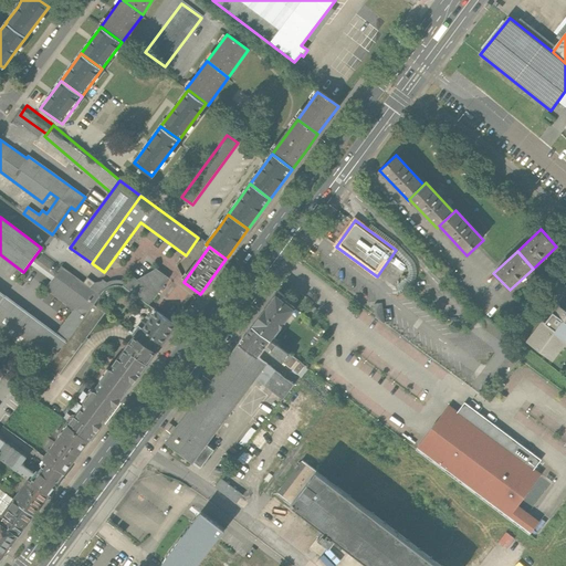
[(45,289),(74,310),(84,317),(93,305),(101,295),(83,283),(61,266),(45,289)]
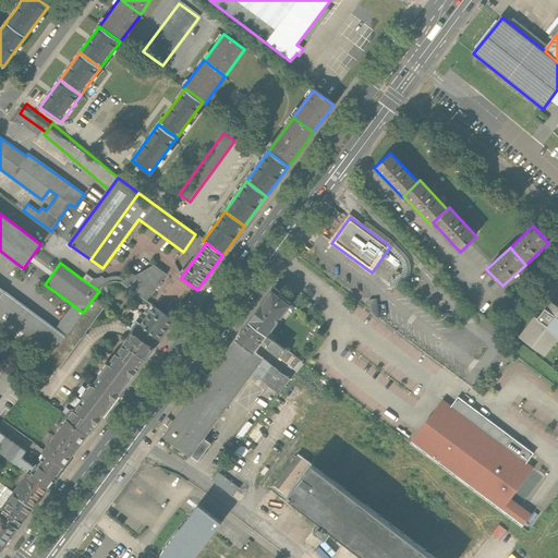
[(154,266),(135,276),(129,271),(124,278),(121,282),(146,302),(167,275),(154,266)]
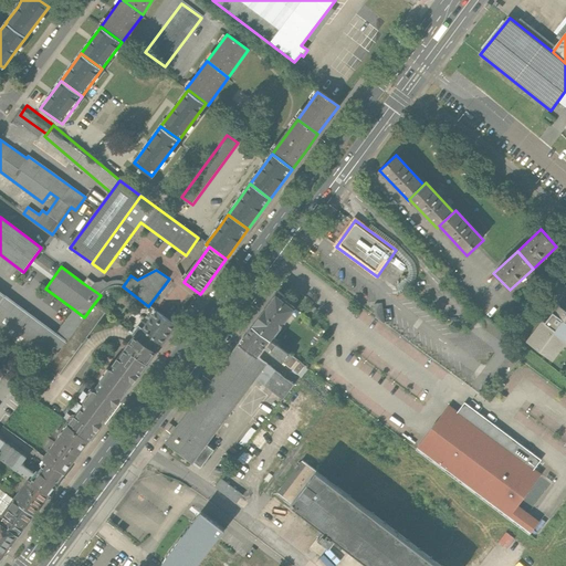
[(87,278),(83,283),(101,295),(104,291),(107,289),(112,286),(116,285),(119,286),(123,286),(126,282),(123,281),(119,281),(116,281),(113,281),(109,282),(107,283),(103,280),(102,282),(101,282),(95,283),(87,278)]
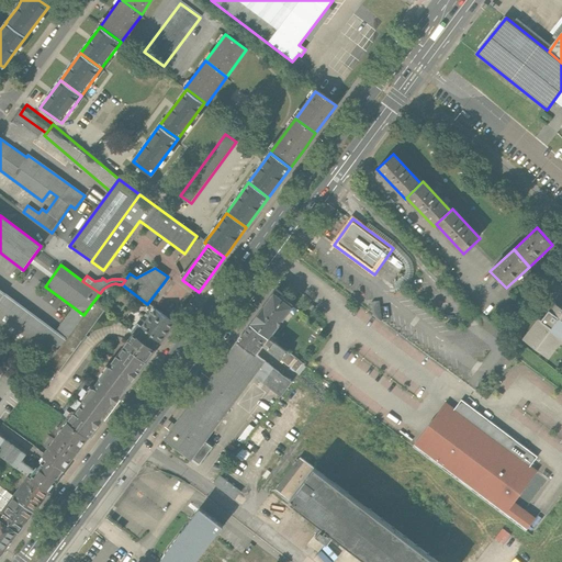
[(0,290),(0,328),(48,363),(66,339),(56,332),(6,294),(0,290)]
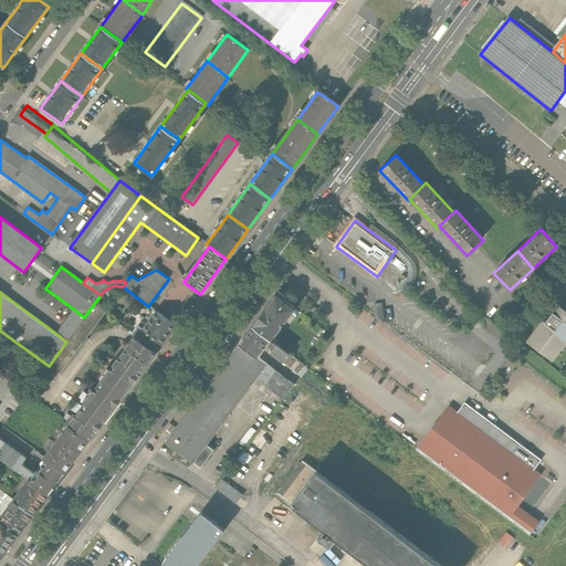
[(285,299),(278,292),(252,327),(272,343),(296,310),(284,300),(285,299)]
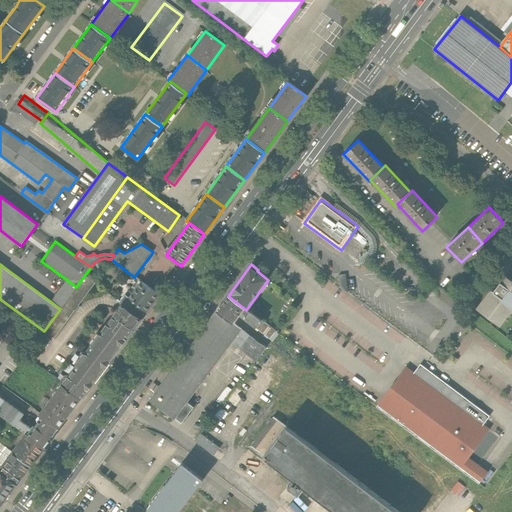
[(346,275),(338,276),(340,287),(348,293),(346,275)]
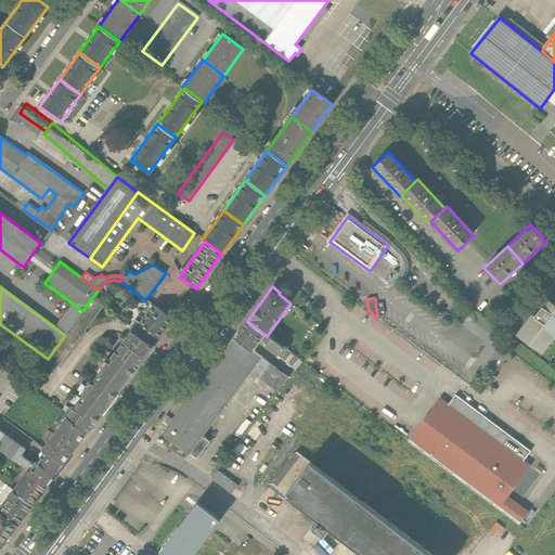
[(103,307),(91,299),(82,311),(65,335),(48,359),(59,368),(103,307)]
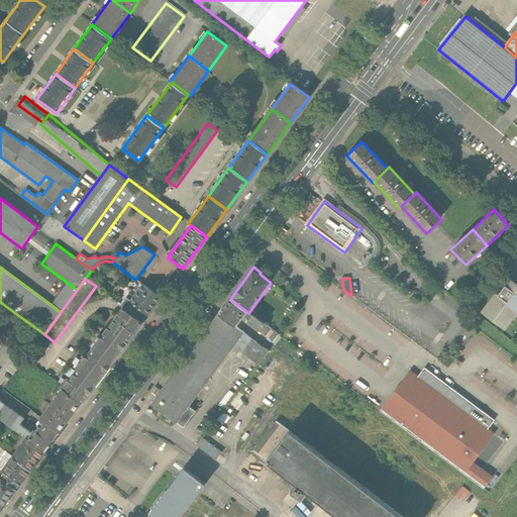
[(516,285),(509,279),(498,295),(496,293),(482,312),(504,329),(516,312),(516,285)]
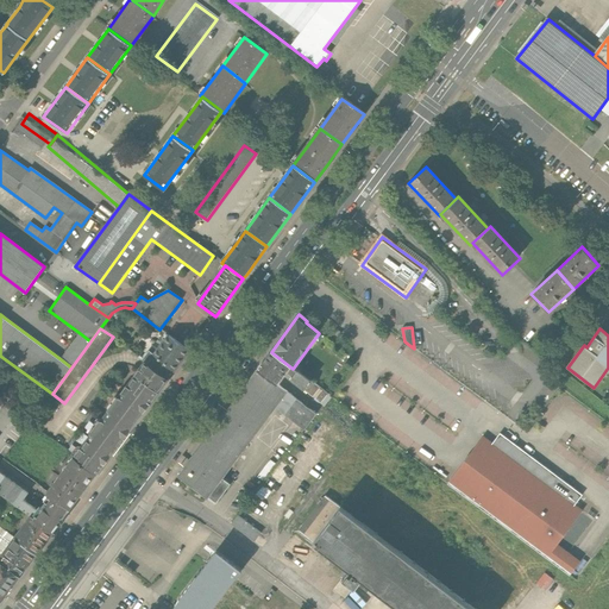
[(80,333),(61,359),(71,368),(90,341),(80,333)]
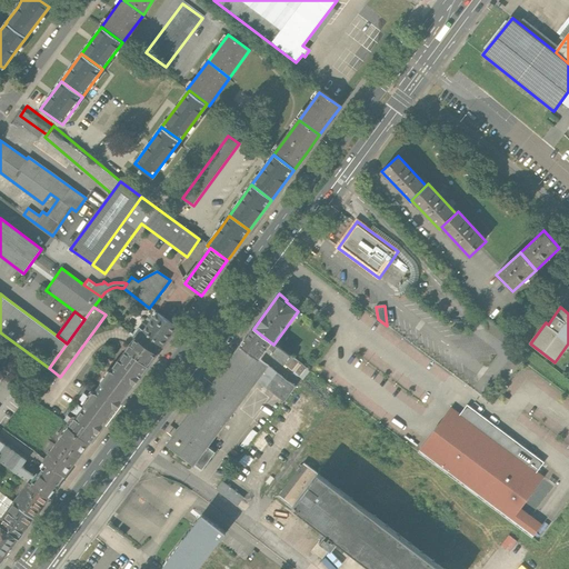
[(158,311),(138,338),(158,353),(178,327),(158,311)]
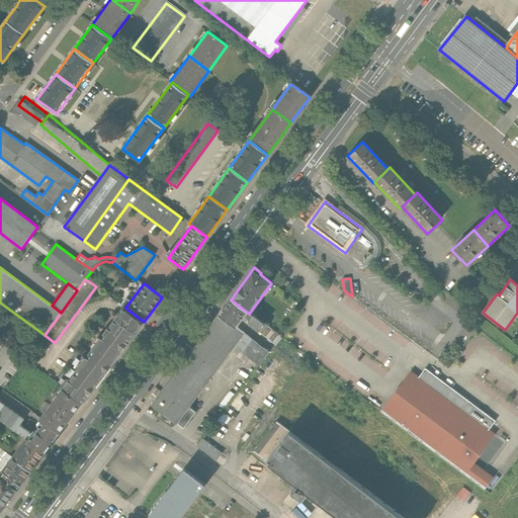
[(243,321),(249,314),(231,299),(219,315),(237,329),(243,321)]
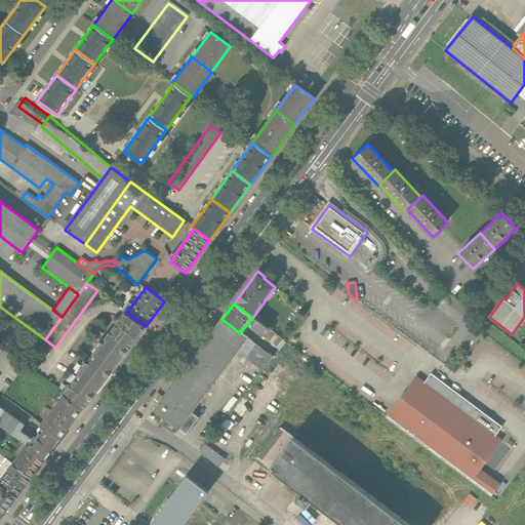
[(127,312),(65,395),(83,408),(146,326),(127,312)]
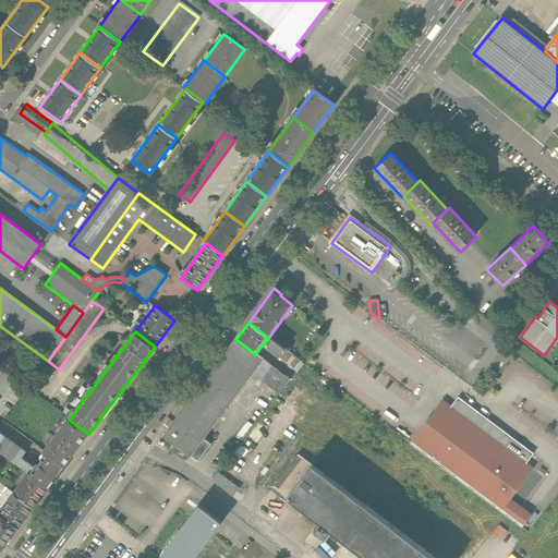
[(300,361),(268,338),(262,346),(294,370),(300,361)]
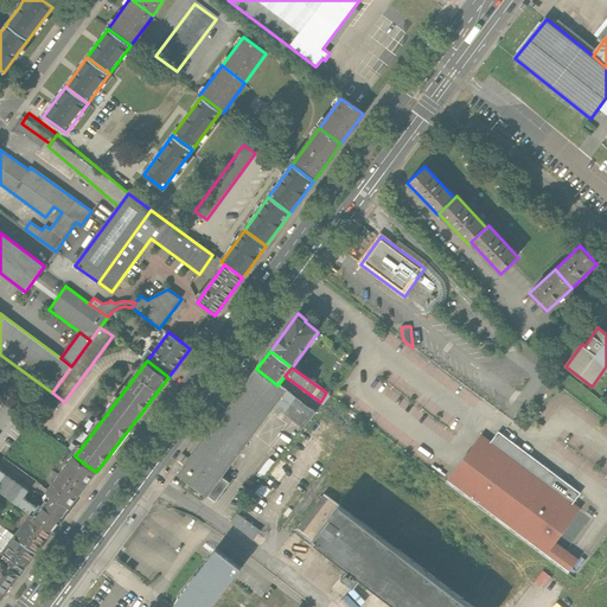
[(315,413),(278,385),(256,369),(177,475),(206,497),(208,494),(221,477),(274,406),(304,428),(315,413)]
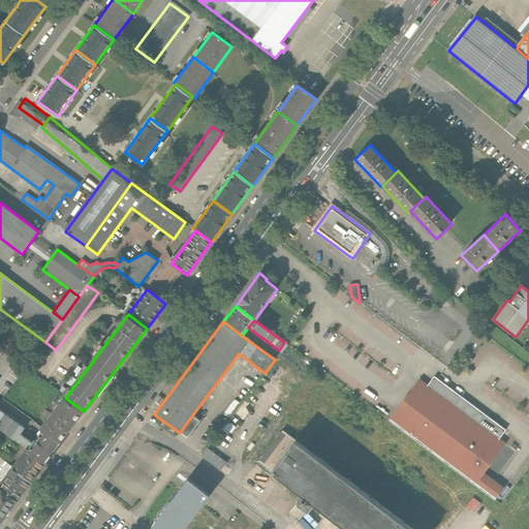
[(419,380),(391,419),(496,499),(504,488),(485,473),(506,445),(419,380)]
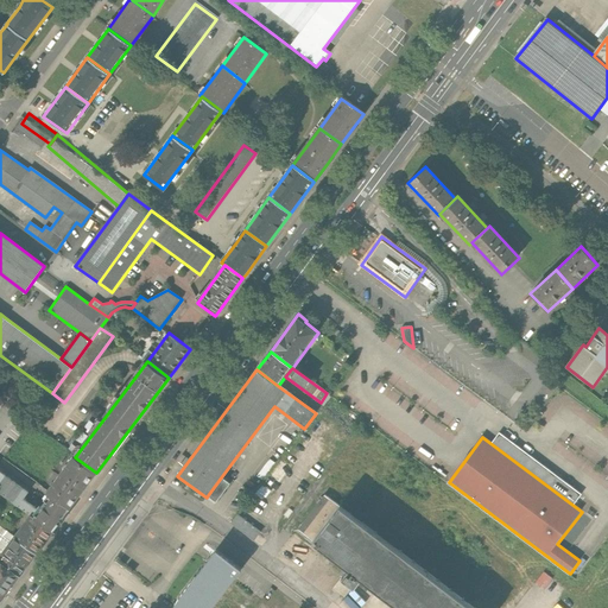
[(48,493),(49,495),(68,510),(96,473),(75,457),(48,493)]
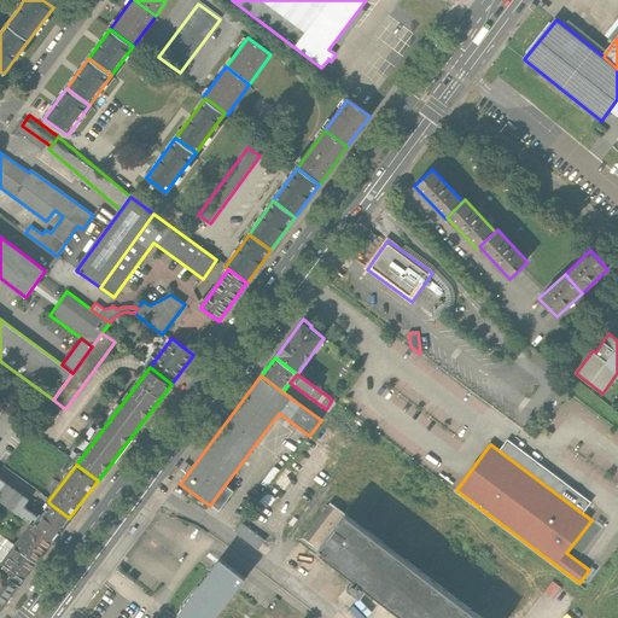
[(0,501),(31,525),(35,528),(36,526),(38,524),(35,523),(38,519),(22,507),(28,500),(0,478),(0,501)]
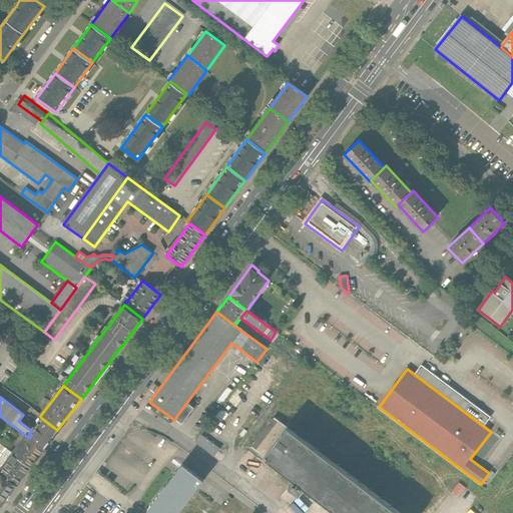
[(192,408),(186,403),(175,418),(182,423),(192,408)]
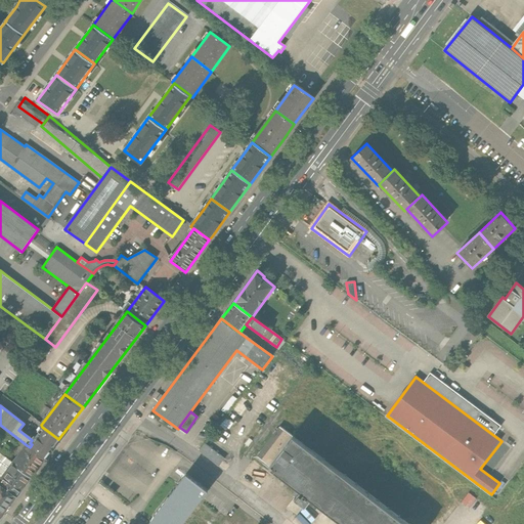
[(257,456),(270,467),(294,436),(281,426),(257,456)]
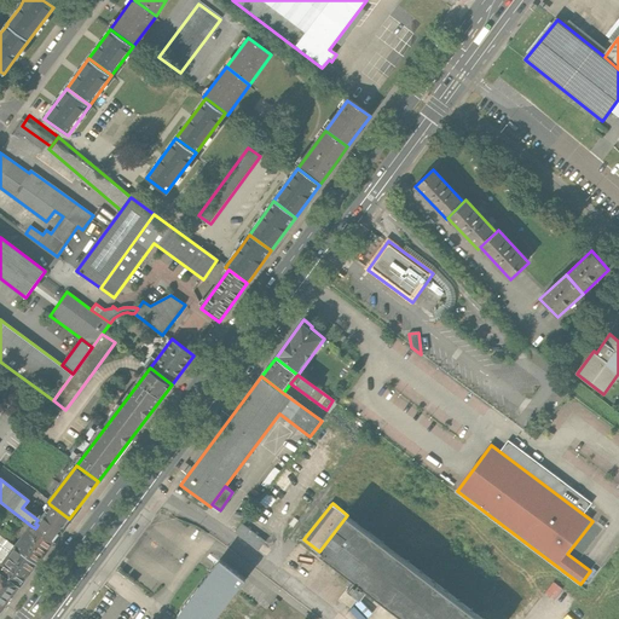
[(38,525),(36,527),(53,539),(69,519),(50,504),(38,520),(35,524),(38,525)]
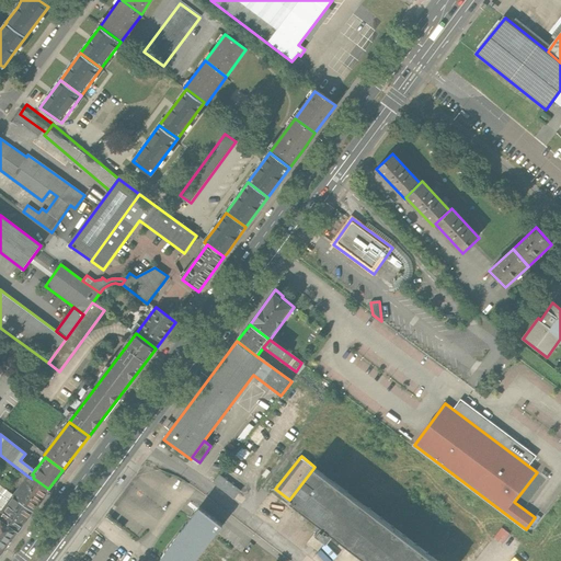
[(436,560),(315,467),(289,500),(322,525),(316,534),(321,538),(325,541),(333,533),(368,560),(436,560)]
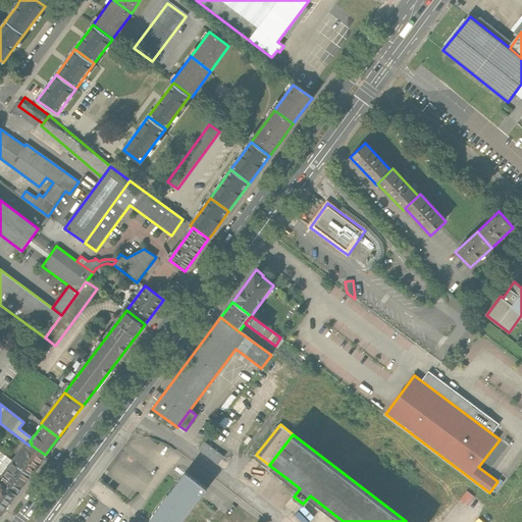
[(224,458),(204,442),(199,450),(218,465),(224,458)]
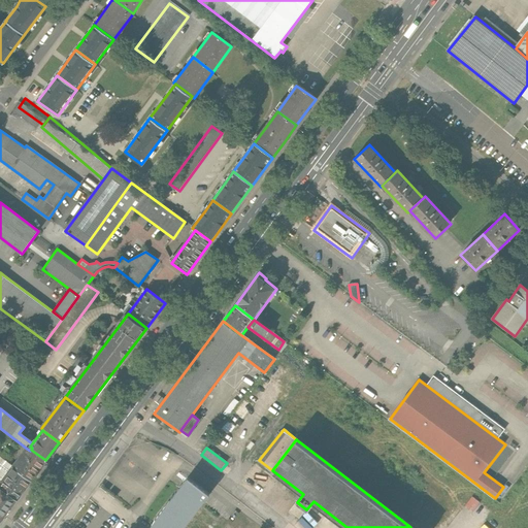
[(27,449),(13,466),(31,480),(45,460),(31,450),(30,451),(27,449)]
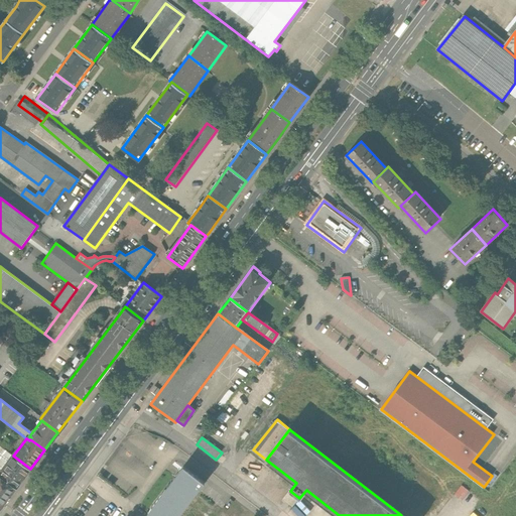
[(0,472),(13,456),(0,444),(0,472)]
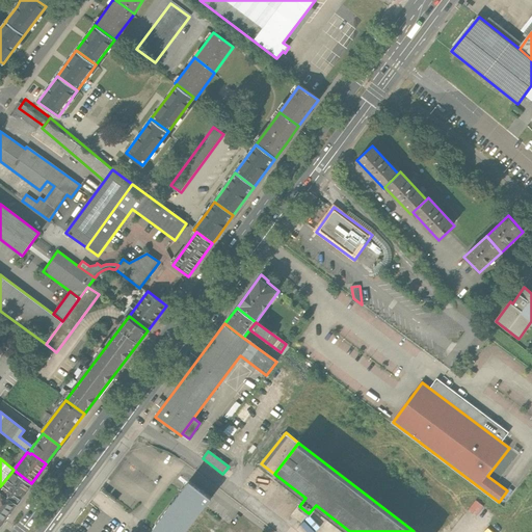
[(14,470),(0,486),(0,489),(17,502),(31,483),(14,470)]
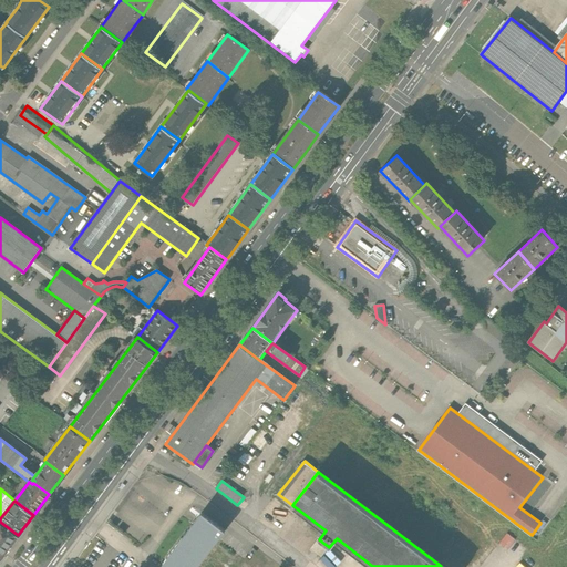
[(202,513),(163,565),(165,566),(197,566),(226,531),(202,513)]
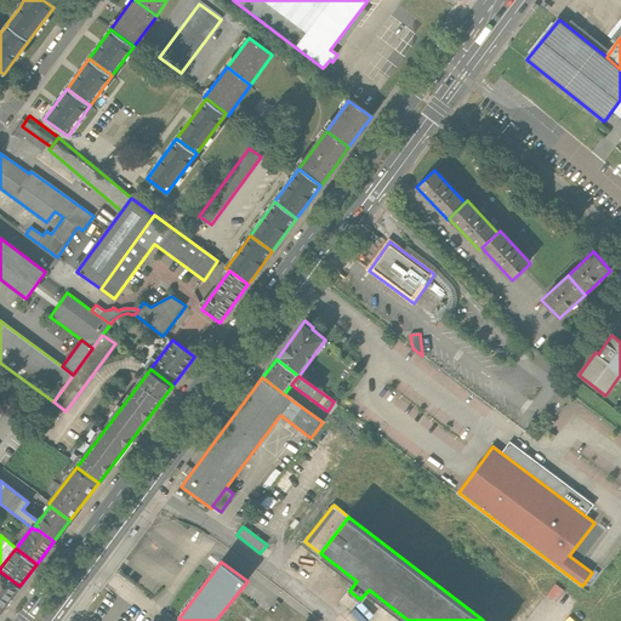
[(0,571),(0,598),(6,603),(20,586),(0,571)]
